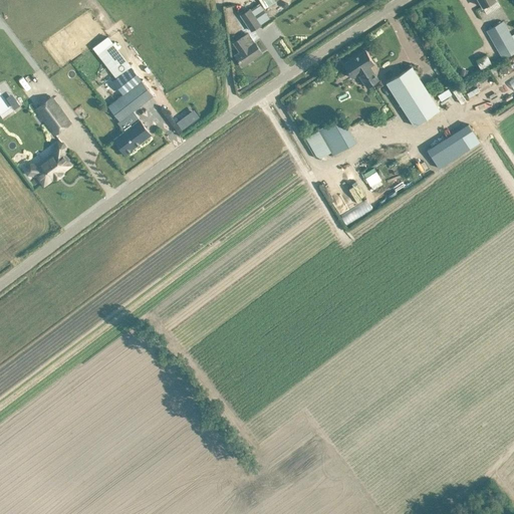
[(479,0),(483,6),(487,14),(500,6),(496,0),(479,0)]
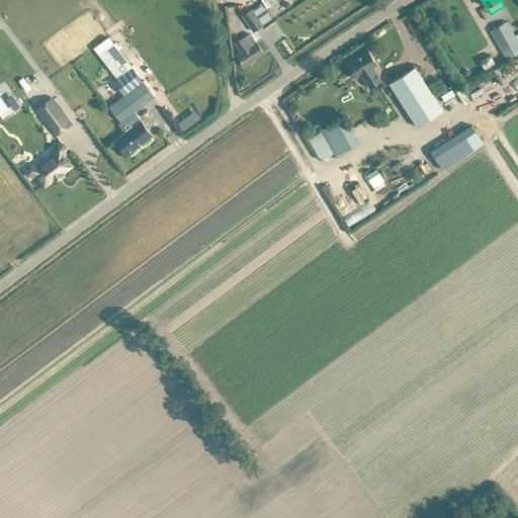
[(238,18),(236,7),(228,9),(229,19),(238,18)]
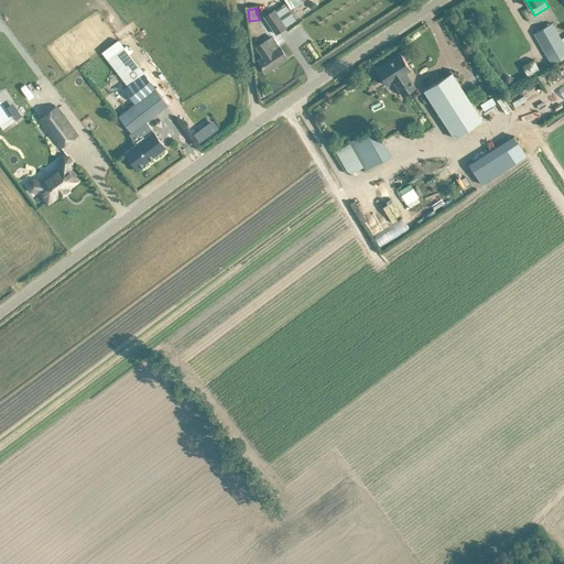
[(274,10),(264,17),(275,32),(285,25),(274,10)]
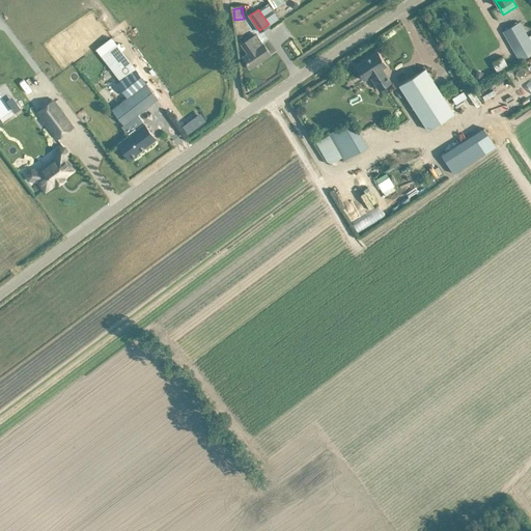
[(504,30),(502,31),(520,60),(530,53),(530,40),(528,36),(520,21),(504,30)]
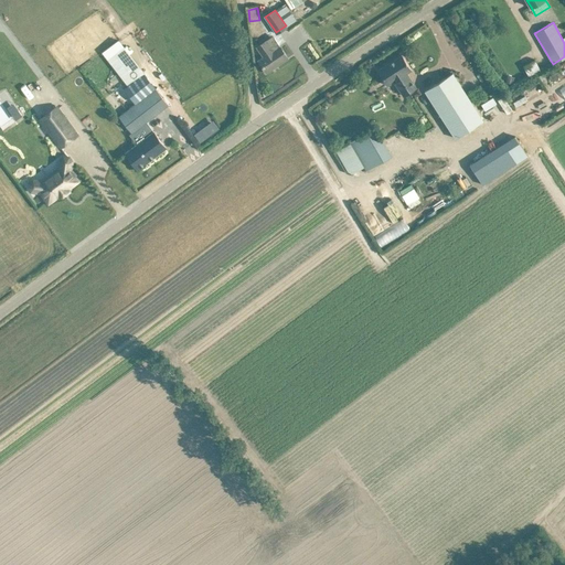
[(266,41),(257,46),(264,56),(258,61),(266,73),(288,59),(281,49),(279,45),(273,35),(266,40),(266,41)]
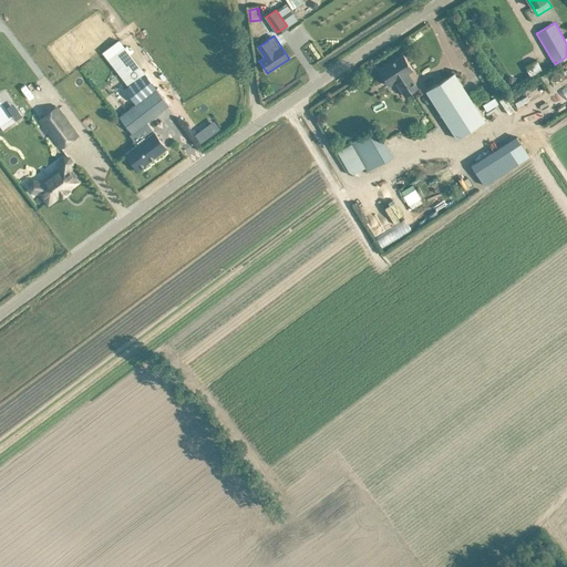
[(413,70),(403,54),(379,70),(389,85),(395,81),(404,96),(418,88),(409,73),(413,70)]
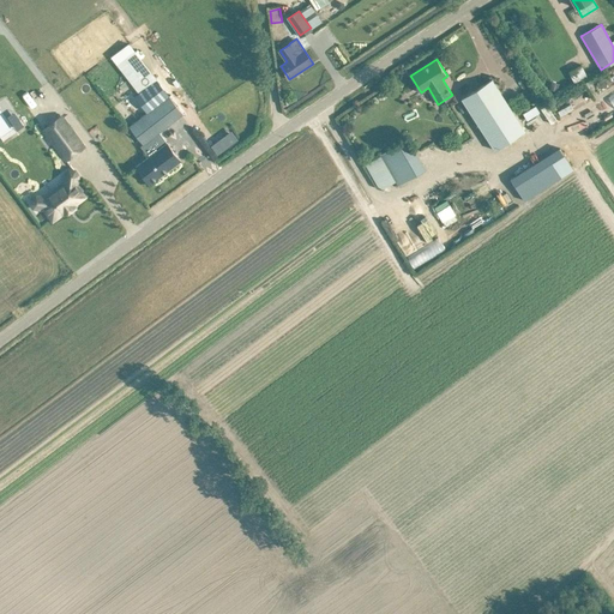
[(581,65),(569,71),(575,83),(587,76),(581,65)]
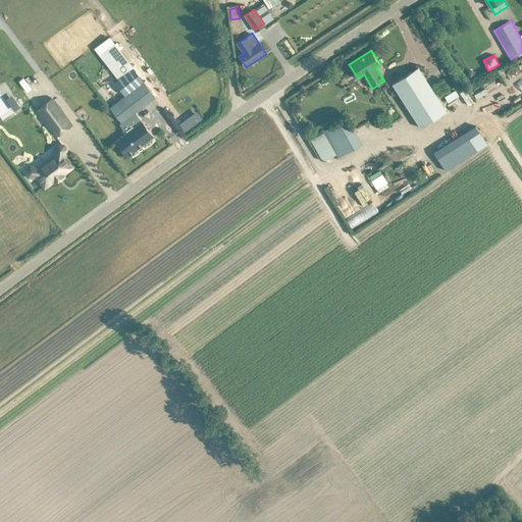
[(128,93),(110,107),(115,114),(121,122),(119,124),(126,133),(115,141),(127,156),(154,137),(142,121),(136,112),(155,97),(144,82),(133,66),(117,77),(128,93)]
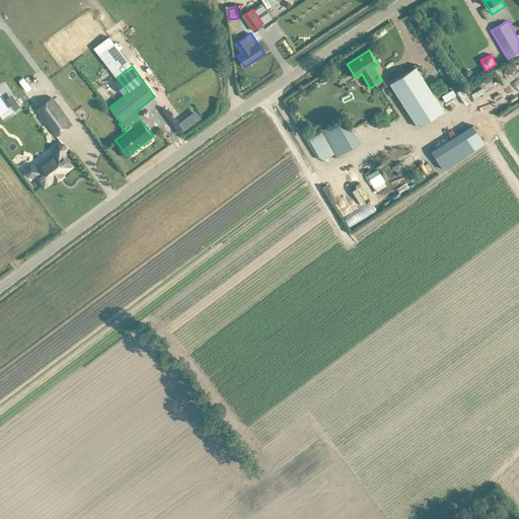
[(390,83),(418,127),(444,110),(416,67),(390,83)]
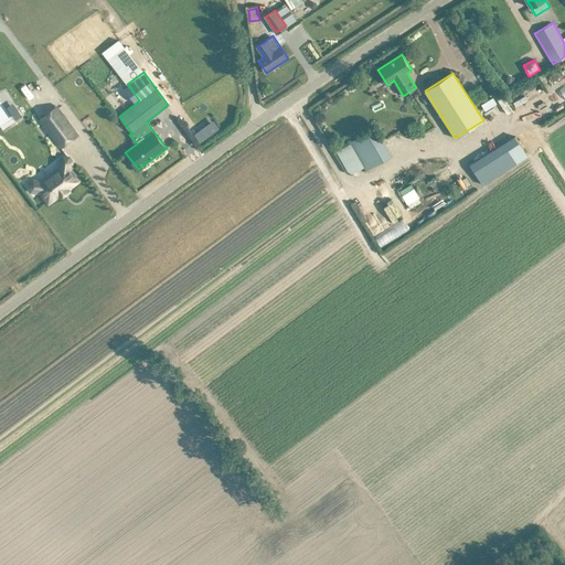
[(504,94),(509,106),(515,104),(510,92),(504,94)]
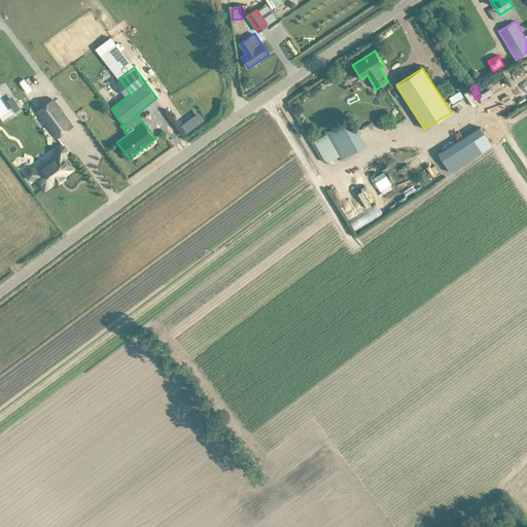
[(463,90),(454,98),(462,108),(471,101),(463,90)]
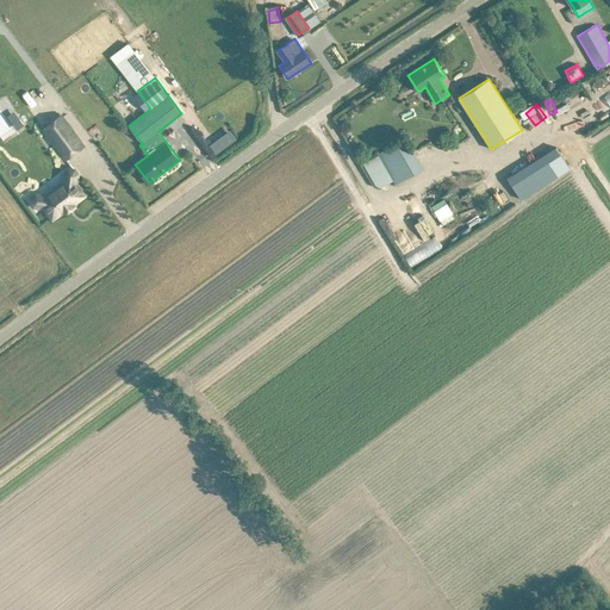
[(560,114),(536,130),(540,136),(564,120),(560,114)]
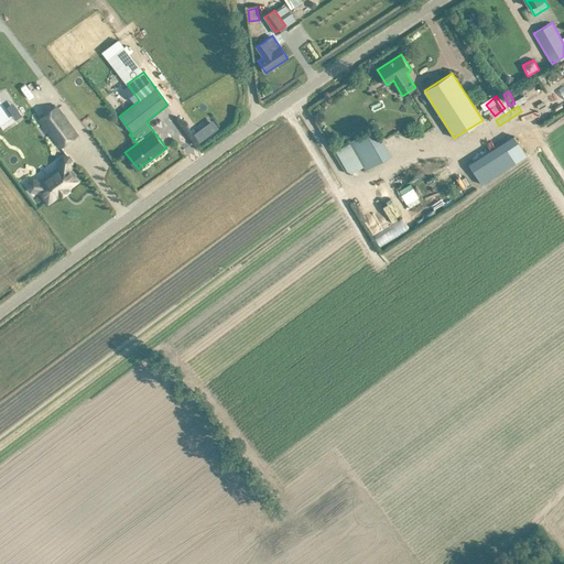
[(77,134),(56,107),(41,119),(61,147),(77,134)]
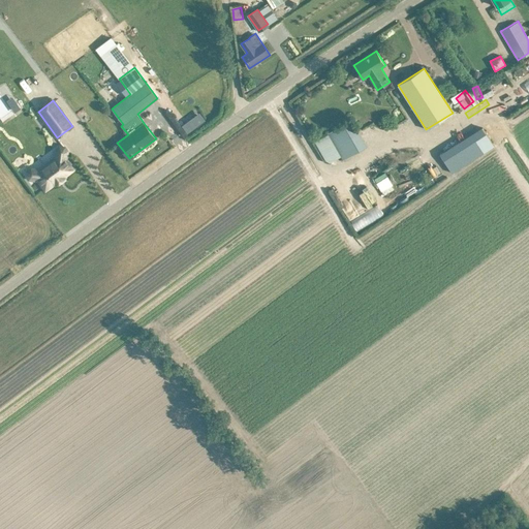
[(192,118),(182,125),(185,129),(188,133),(191,130),(197,125),(192,118)]
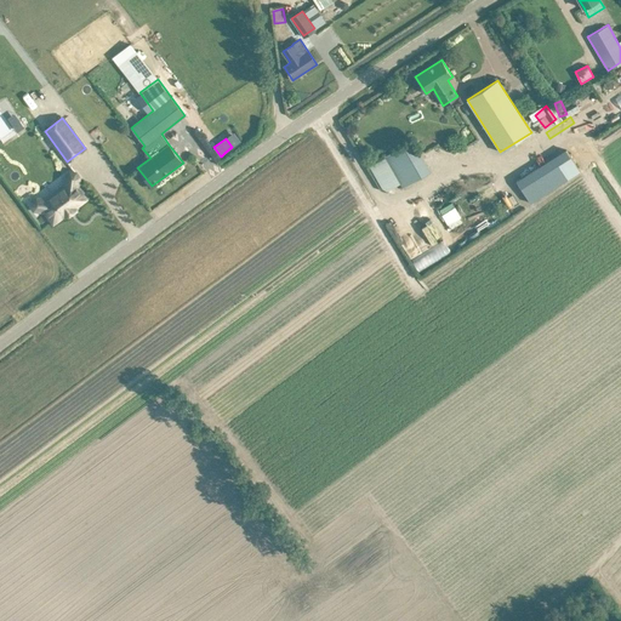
[(428,174),(416,152),(410,142),(385,157),(403,188),(428,174)]
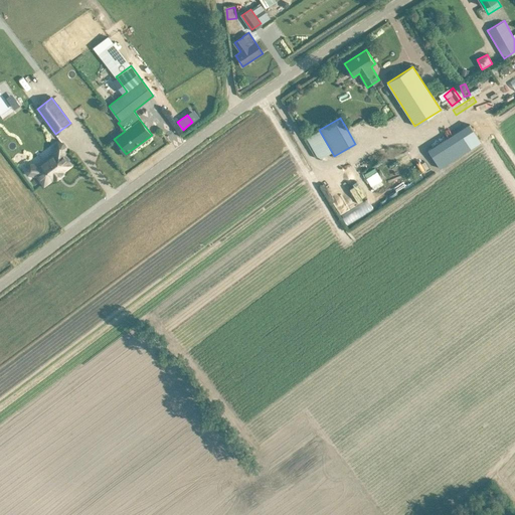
[(447,139),(428,150),(440,168),(458,157),(458,156),(447,139)]
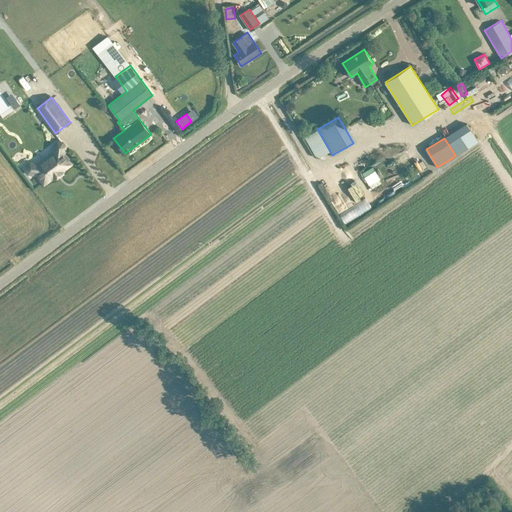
[(64,171),(73,164),(65,154),(66,145),(63,141),(57,140),(53,143),(51,152),(38,162),(29,161),(25,164),(24,170),(27,174),(36,176),(44,186),(53,179),(53,180),(64,172),(64,171)]
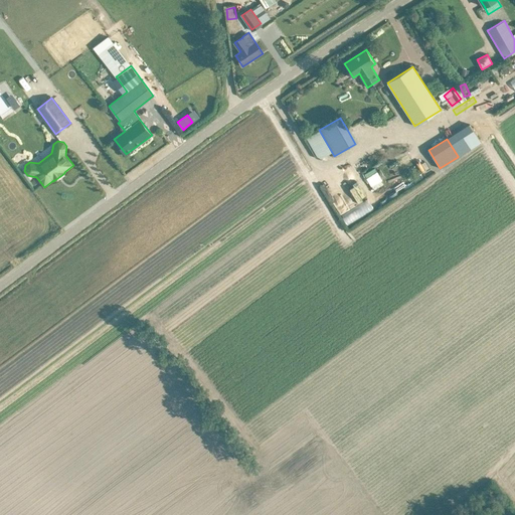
[(371,171),(380,187),(392,180),(383,164),(371,171)]
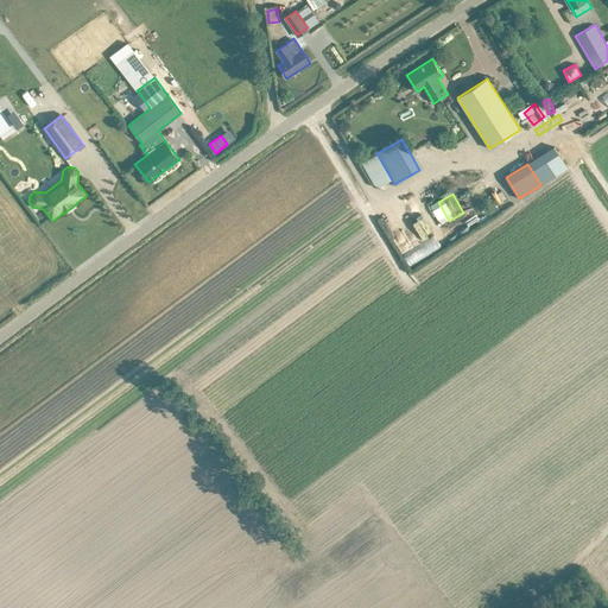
[(418,204),(426,220),(438,214),(429,197),(418,204)]
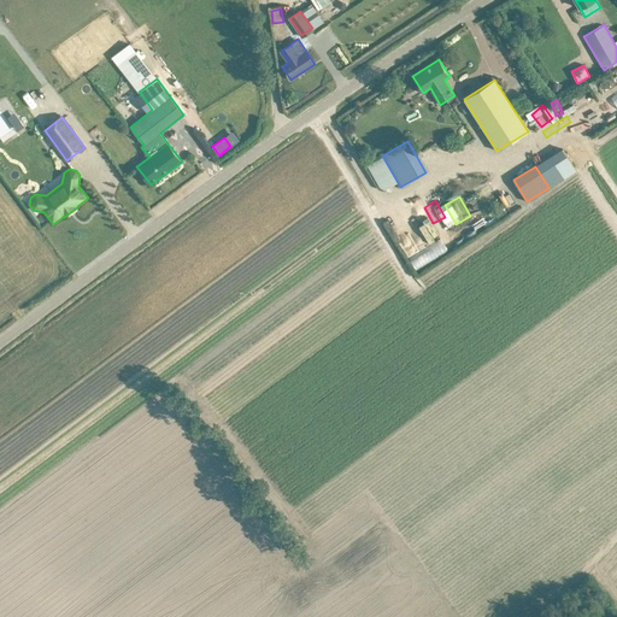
[(70,234),(64,239),(77,254),(83,250),(70,234)]
